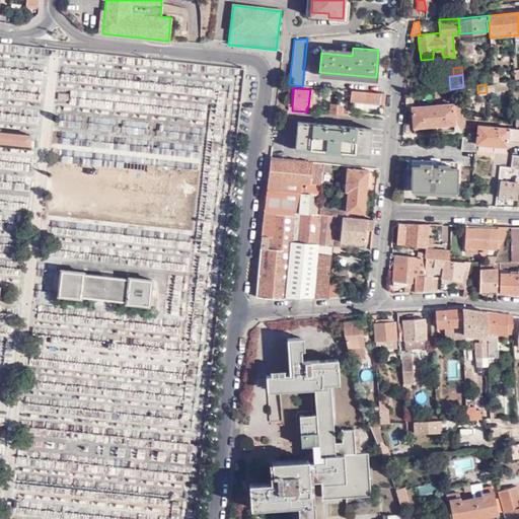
[(317,90),(310,89),(308,106),(315,107),(317,90)]
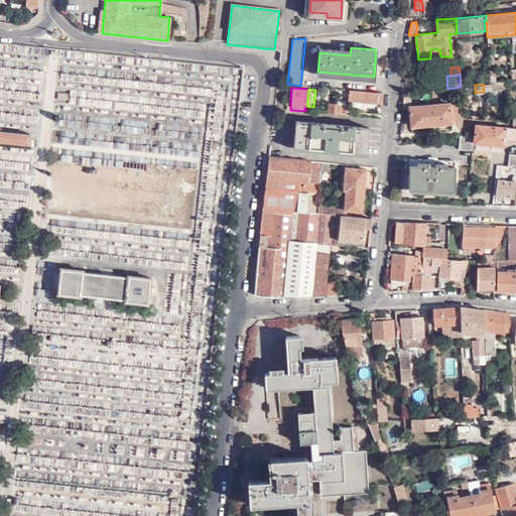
[(382,93),(348,90),(348,102),(381,104),(382,93)]
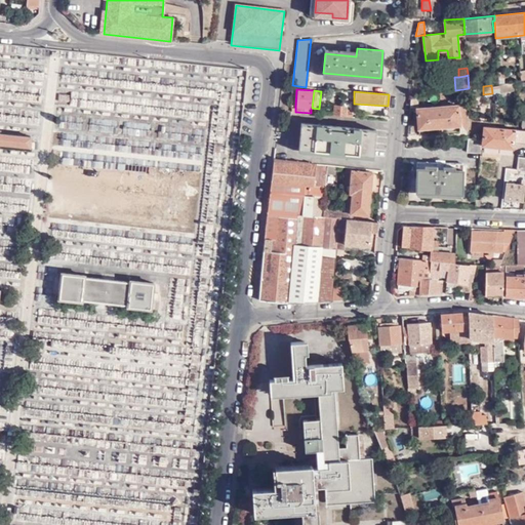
[(333,105),(332,115),(354,117),(354,114),(351,114),(351,111),(348,111),(348,109),(345,109),(342,105),(333,105)]
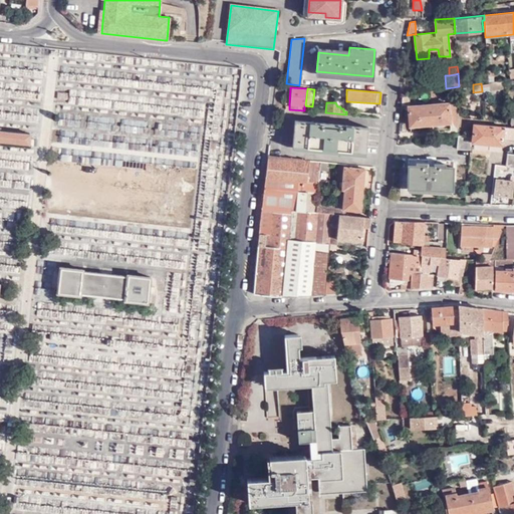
[(455,103),(408,106),(410,125),(449,122),(449,129),(457,127),(455,103)]
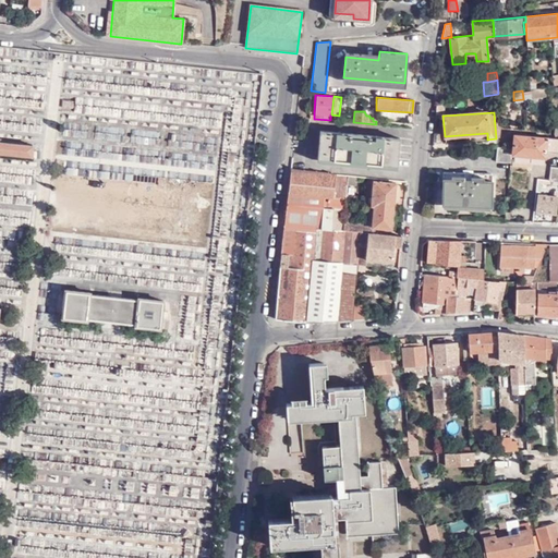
[(397,165),(399,137),(319,131),(317,157),(397,165)]
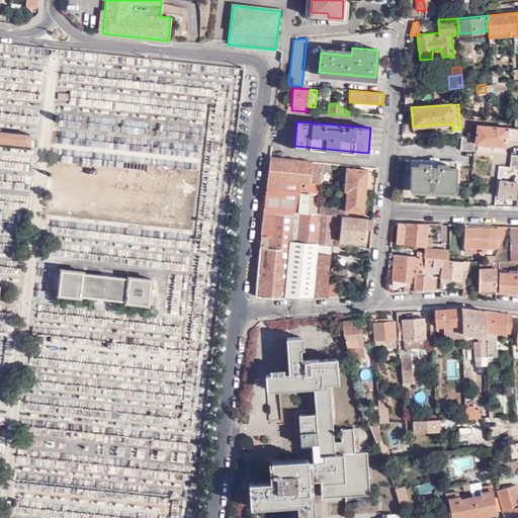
[(517,130),(478,125),(476,142),(506,146),(507,140),(517,141),(517,130)]
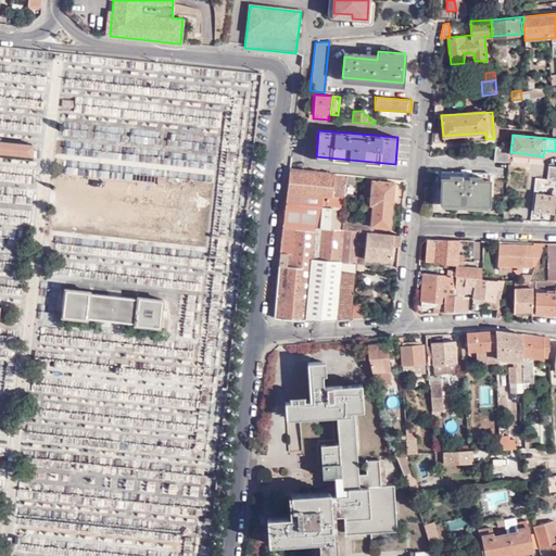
[(0,140),(0,151),(30,155),(33,143),(0,140)]
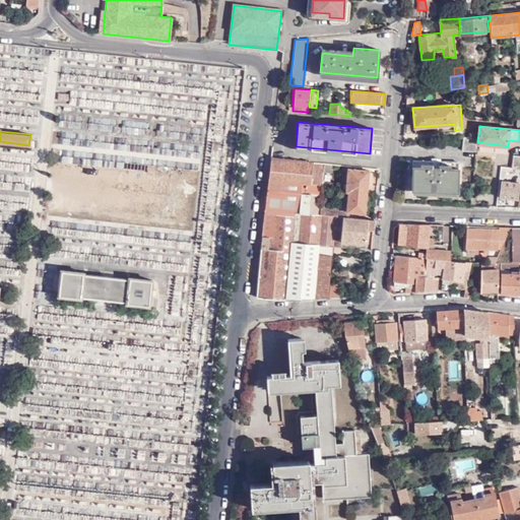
[(463,149),(475,150),(477,136),(464,137),(463,149)]
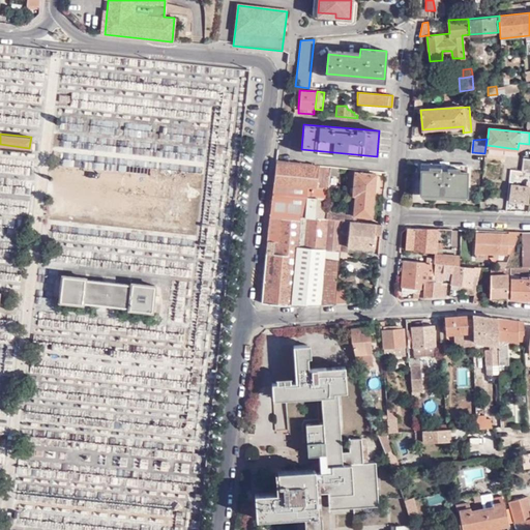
[(278,211),(299,213),(303,213),(305,213),(306,211),(324,212),(324,210),(326,193),(328,175),(329,167),(287,163),(288,163),(275,162),(266,253),(275,253),(278,211)]
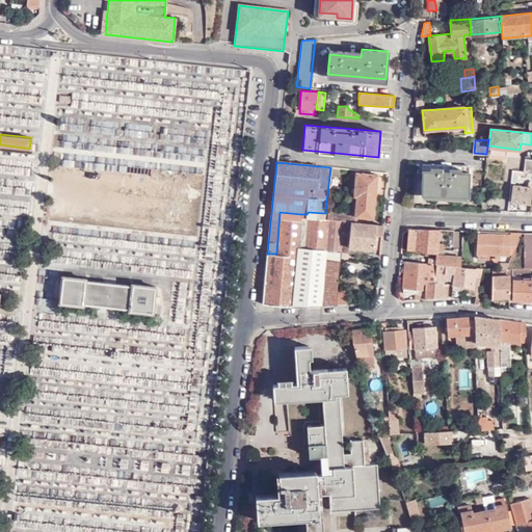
[(442,164),(422,164),(421,193),(468,195),(469,165),(449,165),(449,162),(442,162),(442,164)]
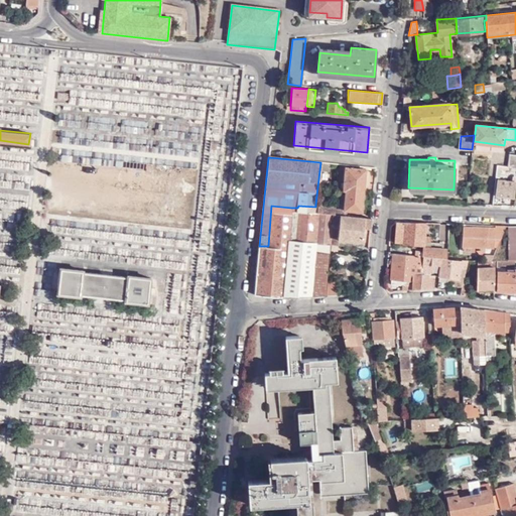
[(329,163),(320,162),(319,170),(328,171),(329,163)]
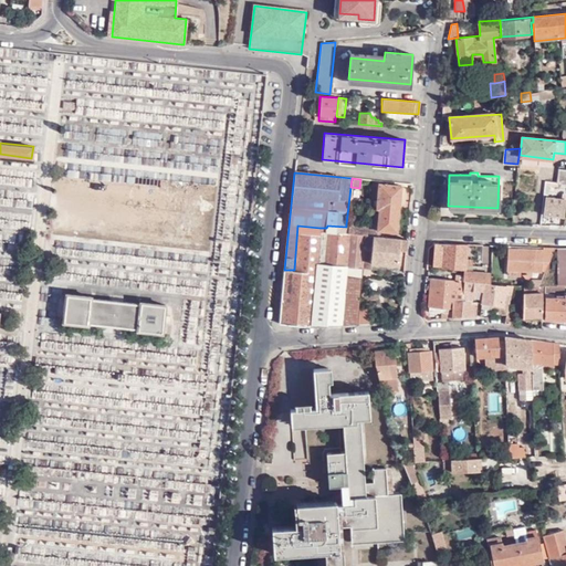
[(376,208),(398,210),(400,186),(378,184),(376,197),(376,208)]
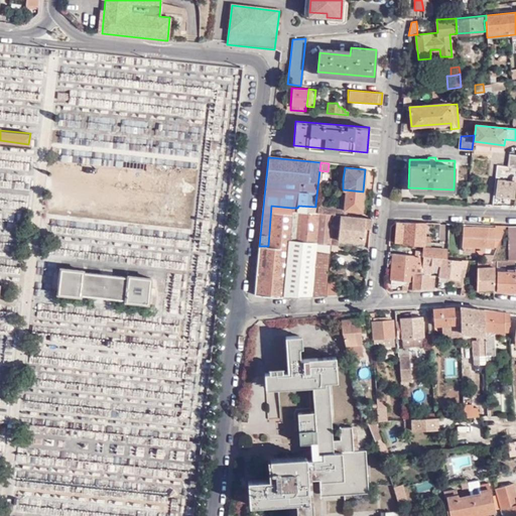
[(512,180),(497,178),(495,195),(513,198),(515,178),(515,176),(512,176),(512,180)]
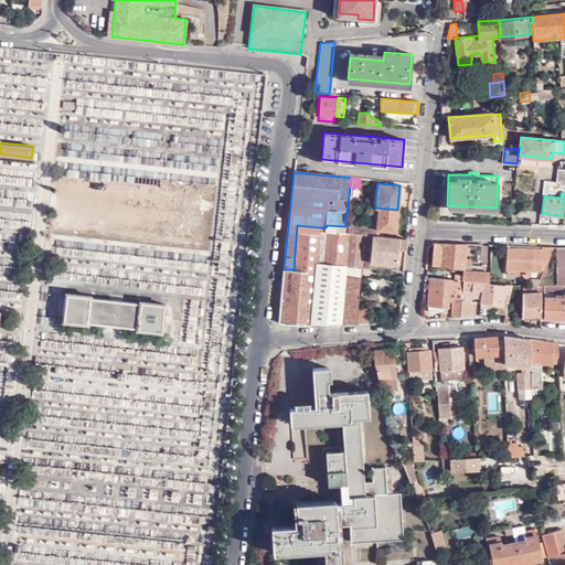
[(345,224),(345,226),(345,233),(363,235),(370,235),(370,234),(375,234),(375,230),(395,231),(397,210),(375,208),(370,208),(369,226),(345,224)]
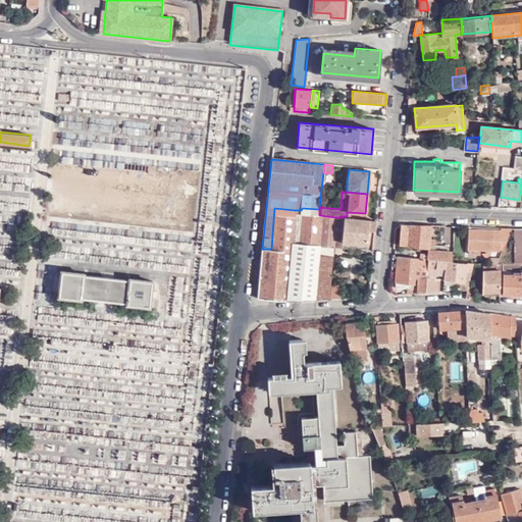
[(301,210),(299,210),(295,210),(274,208),(271,249),(262,249),(256,298),(286,302),(328,299),(329,284),(333,247),(334,230),(335,217),(319,215),(319,209),(302,208),(301,210)]
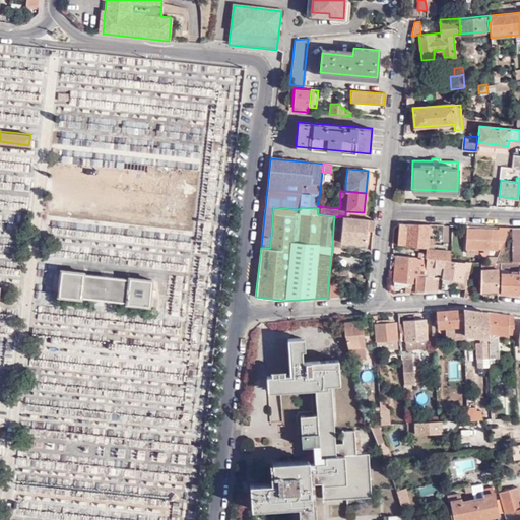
[(366,243),(368,229),(373,230),(373,225),(374,217),(345,215),(340,215),(340,216),(334,216),(333,230),(332,246),(340,247),(340,241),(366,243)]
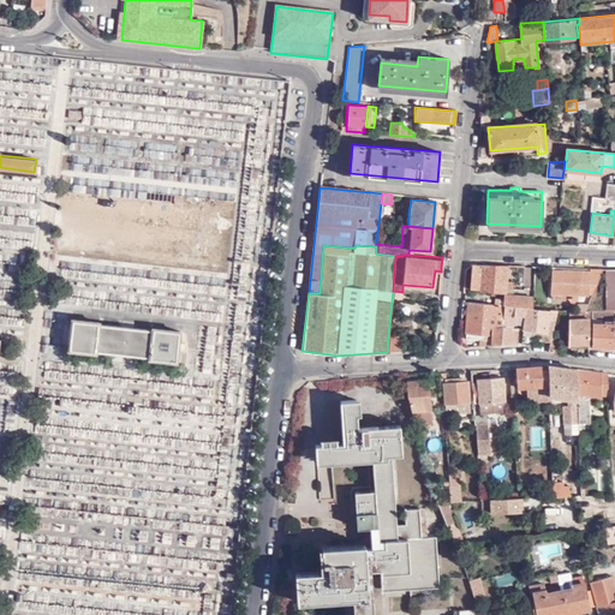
[(506,266),(471,264),(469,288),(502,291),(502,287),(512,287),(512,280),(505,280),(506,266)]
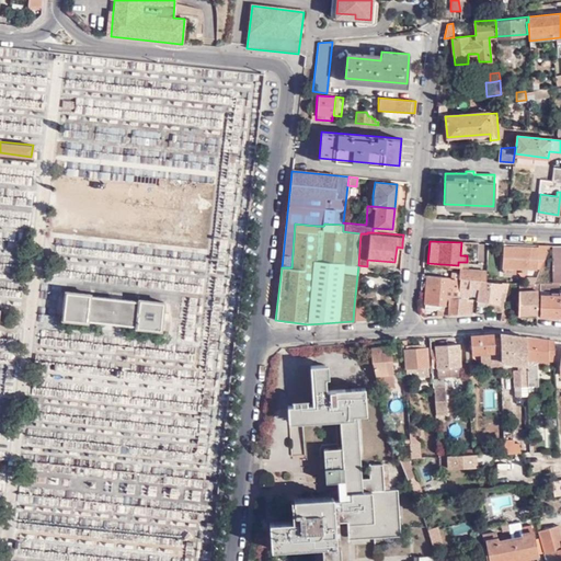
[(549,245),(538,245),(538,249),(505,248),(503,267),(536,268),(536,261),(542,262),(549,245)]
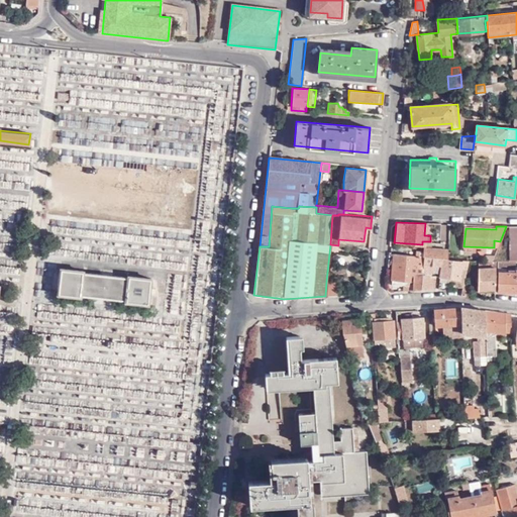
[(506,226),(506,262),(508,262),(515,262),(516,261),(516,226),(507,226),(506,226)]
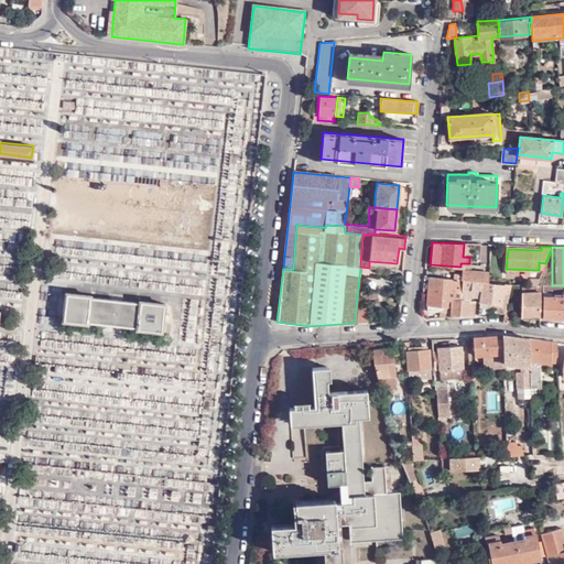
[(454,273),(454,278),(462,279),(487,280),(488,270),(461,269),(461,273),(454,273)]
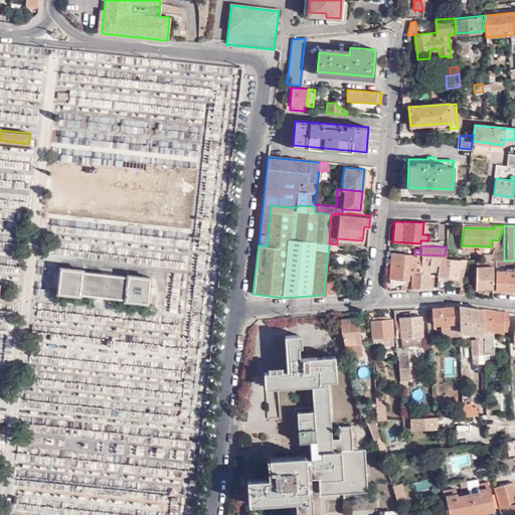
[(400,283),(399,290),(405,290),(407,263),(408,253),(391,252),(390,261),(387,261),(387,263),(390,263),(389,283),(400,283)]
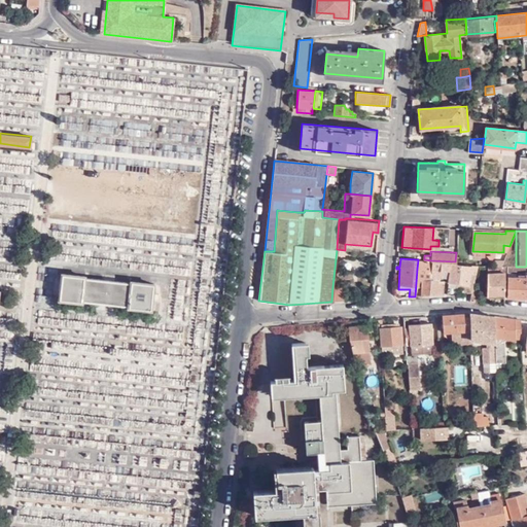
[(418,259),(417,269),(421,270),(420,272),(430,273),(431,260),(424,259),(418,259)]
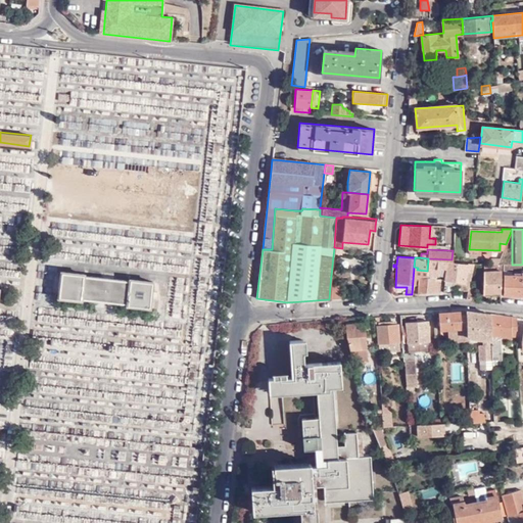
[(428,258),(427,271),(443,272),(443,281),(462,283),(462,291),(467,290),(468,287),(473,263),(452,259),(428,258)]
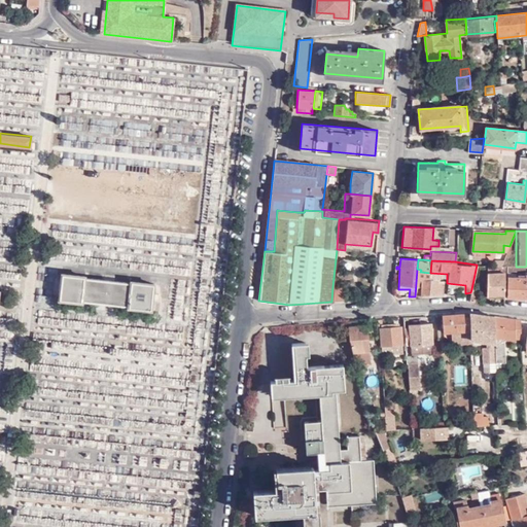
[(486,296),(504,295),(505,266),(501,266),(493,266),(486,266),(486,296)]
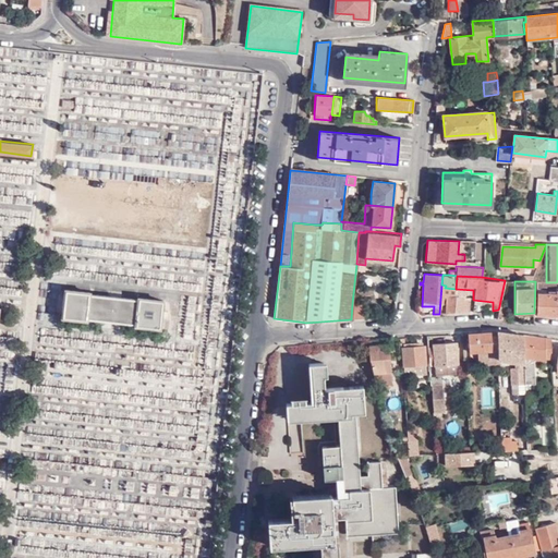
[(91,291),(65,288),(62,316),(87,318),(87,316),(135,322),(135,324),(160,327),(164,299),(138,295),(138,298),(91,292),(91,291)]
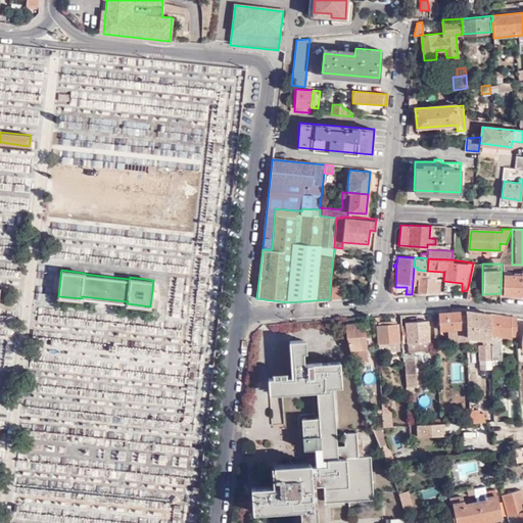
[(504,275),(503,295),(522,295),(522,272),(521,275),(517,275),(517,273),(515,273),(515,275),(504,275)]
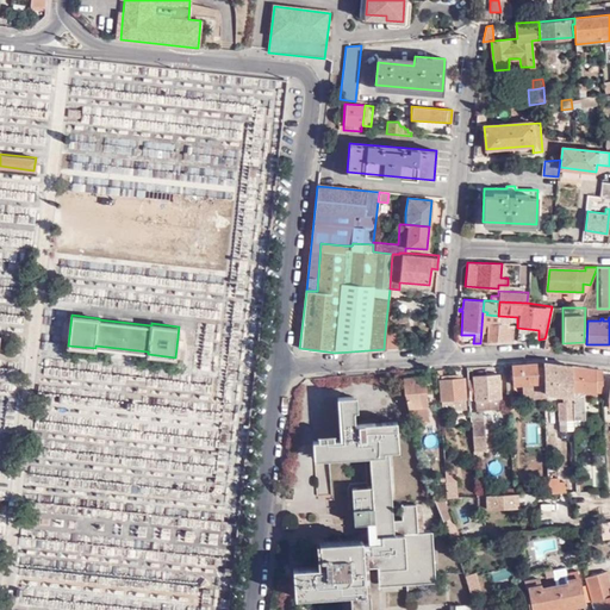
[(489,318),(486,342),(496,342),(498,321),(498,319),(489,318)]
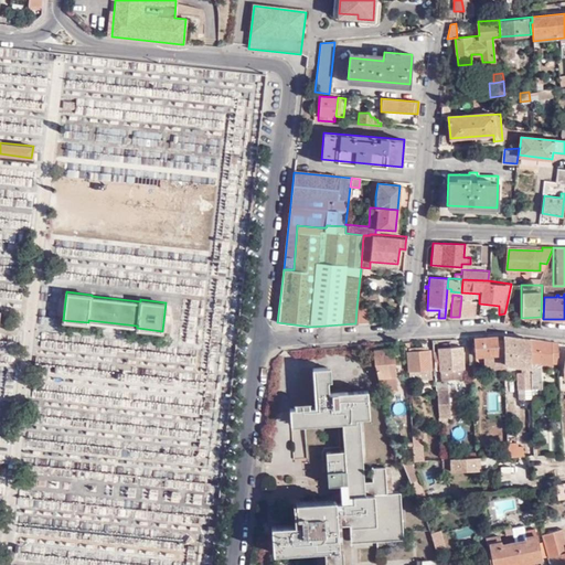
[(461,297),(459,317),(472,316),(473,301),(469,301),(469,298),(461,297)]
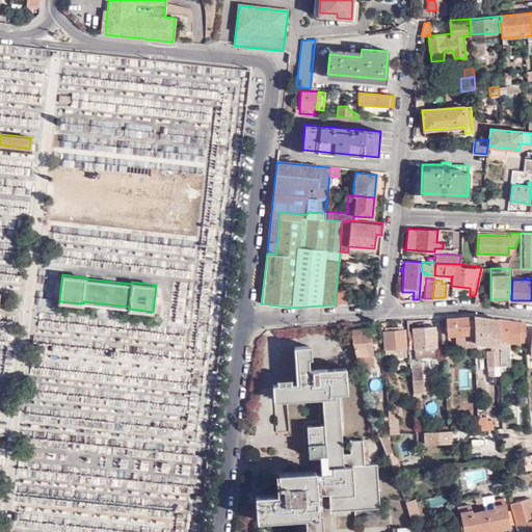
[(470,288),(451,286),(450,297),(470,296),(470,288)]
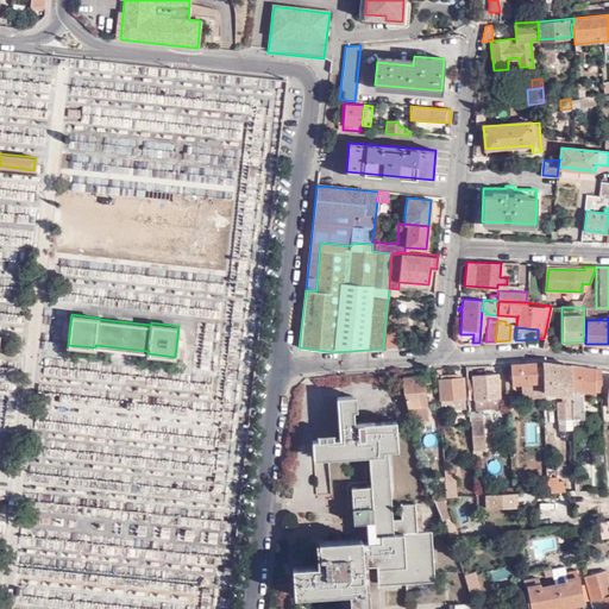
[(384,332),(383,349),(396,347),(397,332),(384,332)]
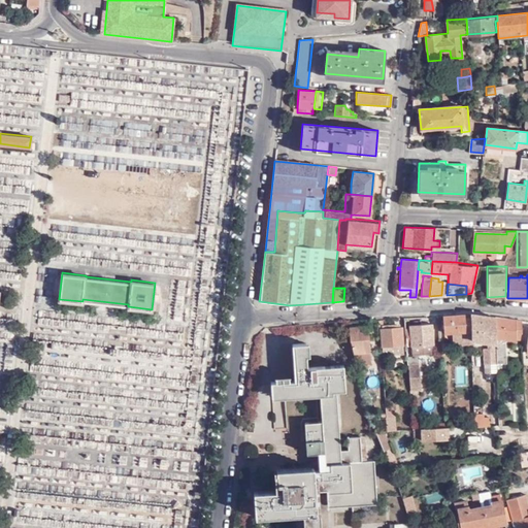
[(472,290),(471,293),(470,302),(476,303),(480,291),(472,290)]
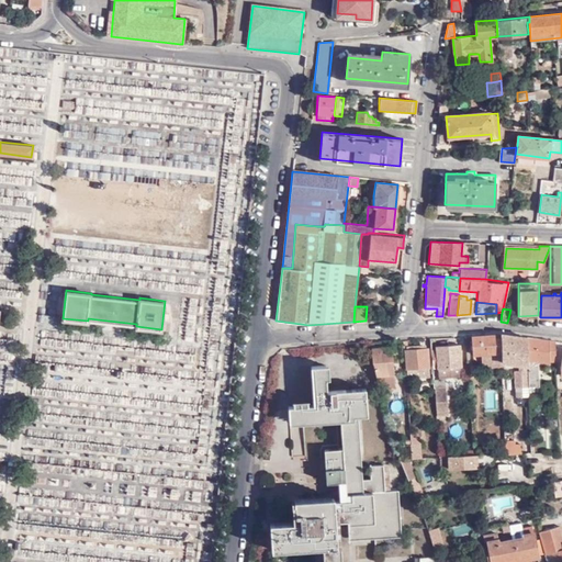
[(502,366),(501,338),(494,339),(494,335),(471,336),(471,355),(480,353),(481,367),(502,366)]
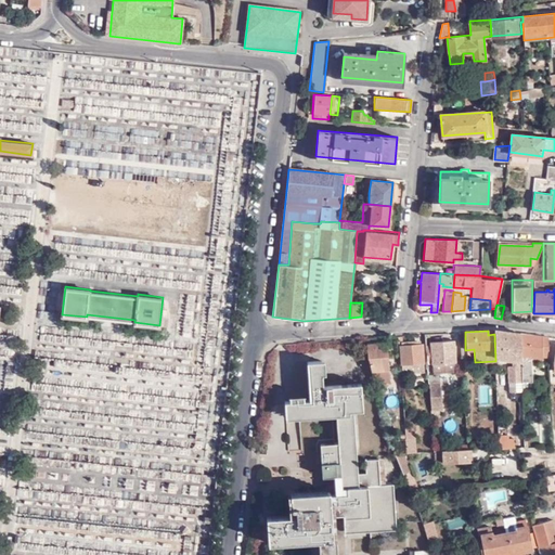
[(520,369),(519,334),(508,332),(494,331),(494,334),(495,361),(495,365),(498,365),(499,358),(515,360),(515,368),(520,369)]
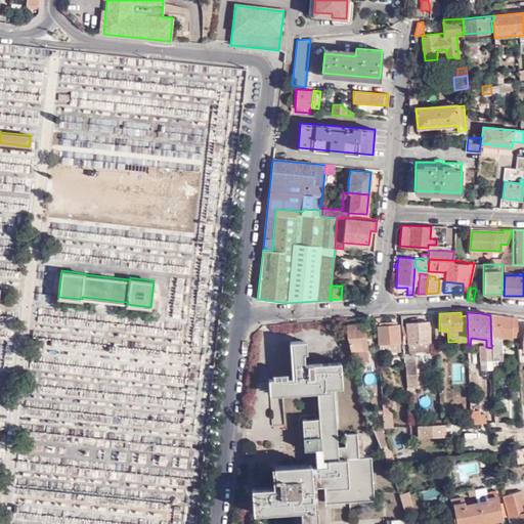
[(517,337),(516,318),(490,315),(491,348),(492,359),(501,359),(501,339),(503,338),(503,337),(507,337),(506,338),(517,337)]
